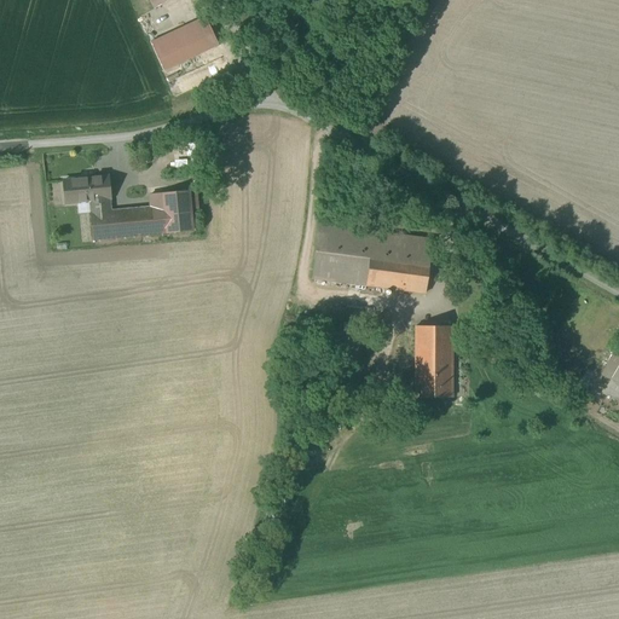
[(206,17),(151,42),(165,71),(219,46),(206,17)]
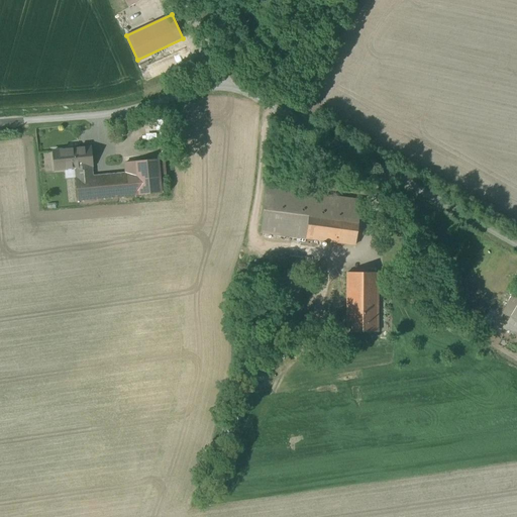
[(90,147),(54,151),(55,170),(91,167),(92,167),(90,147)]
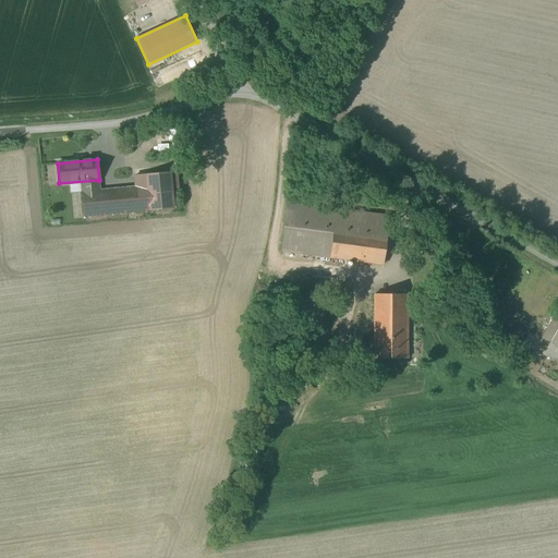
[(170,173),(134,177),(135,187),(136,187),(138,211),(174,208),(170,173)]
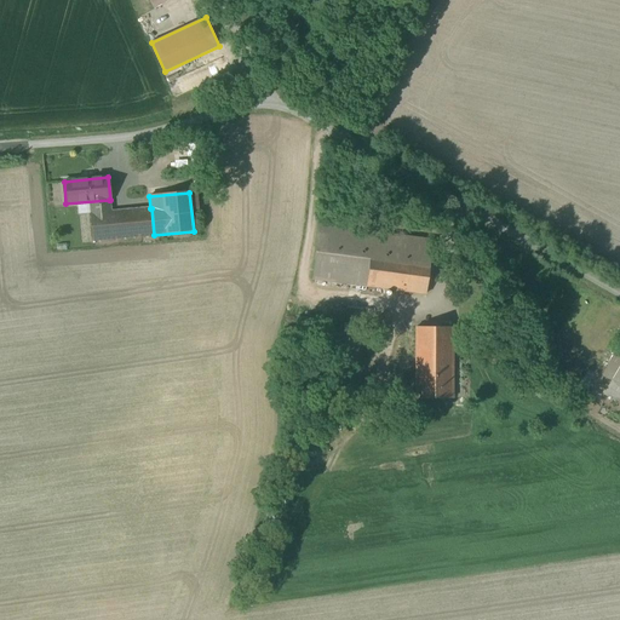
[(150,208),(110,212),(109,200),(91,201),(92,213),(91,213),(93,240),(154,235),(151,208),(150,208)]
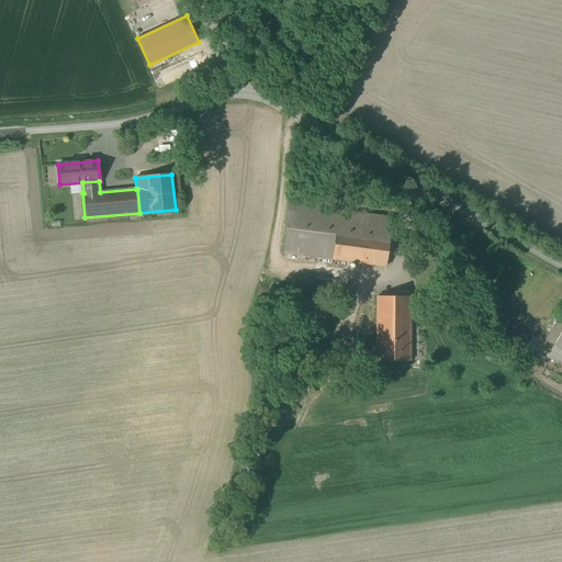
[(393,218),(291,205),(285,254),(386,267),(393,218)]
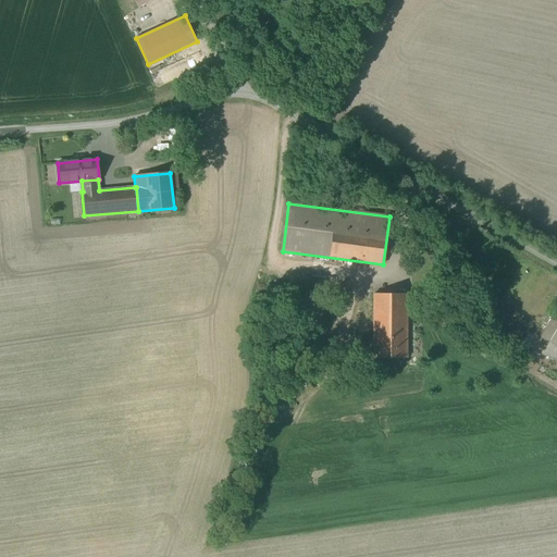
[(407,294),(374,294),(374,329),(407,329),(407,294)]
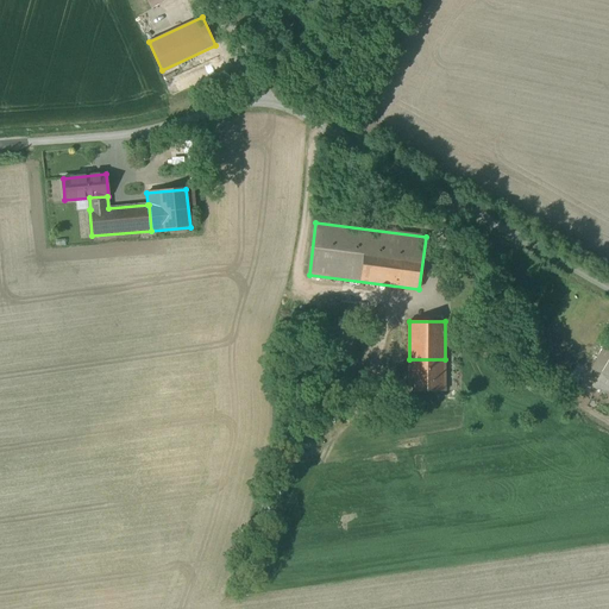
[(608,357),(594,387),(608,395),(608,357)]
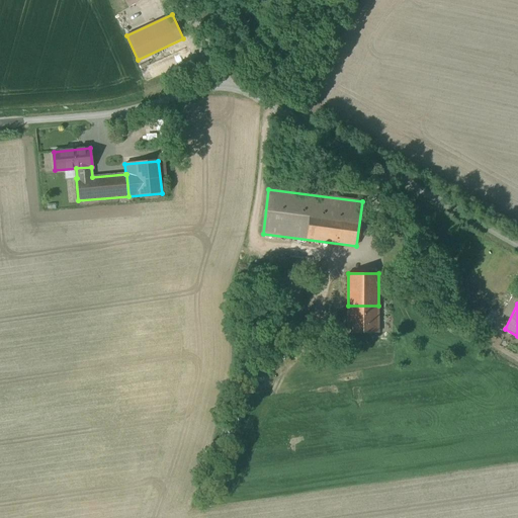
[(378,306),(348,306),(348,323),(343,323),(343,331),(348,331),(348,333),(378,333),(378,306)]
